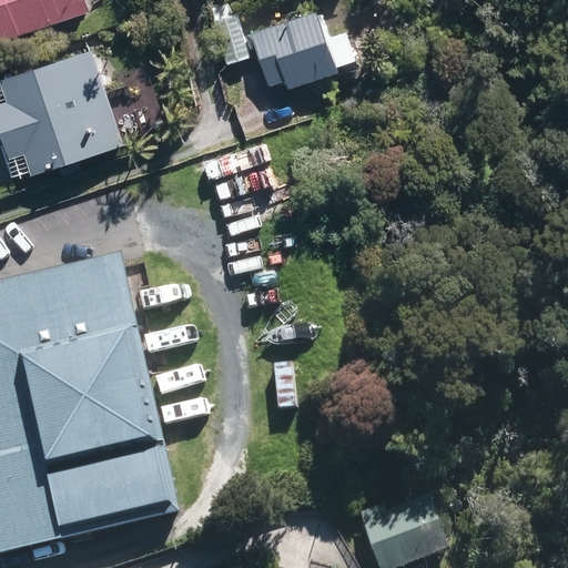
[(93,0),(0,0),(0,37),(95,6),(93,0)]
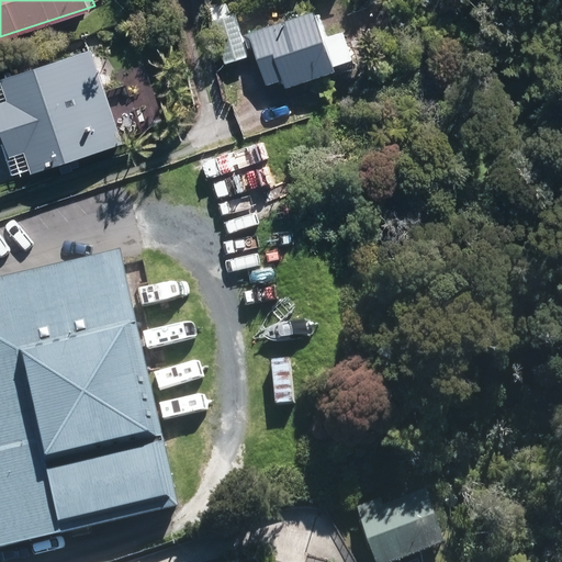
[(327,7),(251,33),(271,87),(347,60),(327,7)]
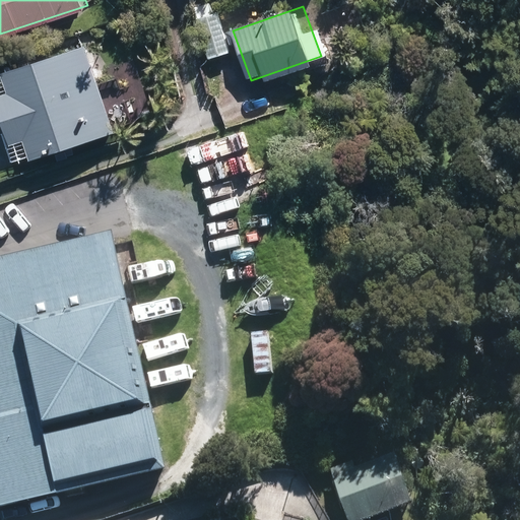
[(203,20),(215,55),(233,49),(220,14),(203,20)]
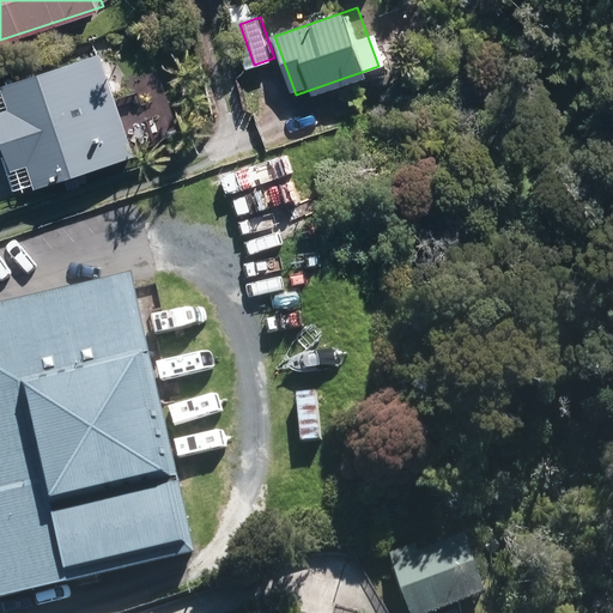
[(138,149),(109,54),(14,83),(22,105),(5,110),(22,164),(37,159),(43,177),(138,149)]
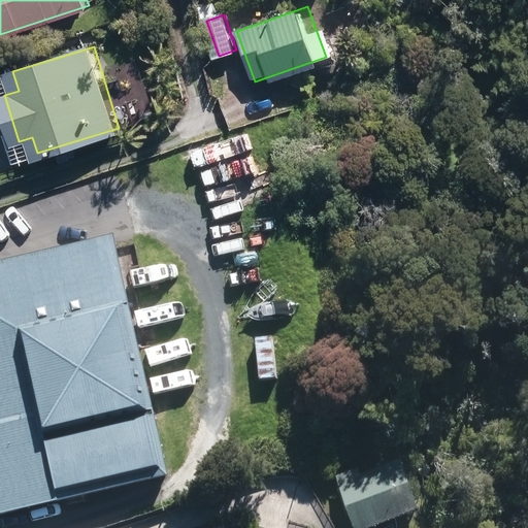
[(111,234),(0,259),(0,513),(167,475),(111,234)]
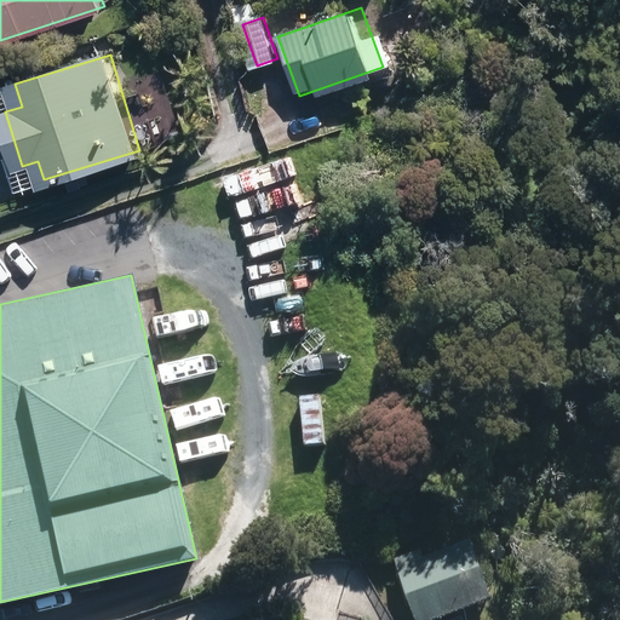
[(488,550),(405,577),(417,619),(426,619),(503,596),(488,550)]
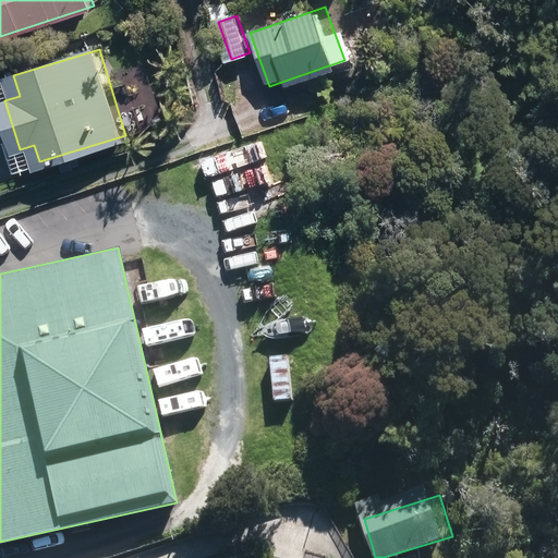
All buildings are outlined.
